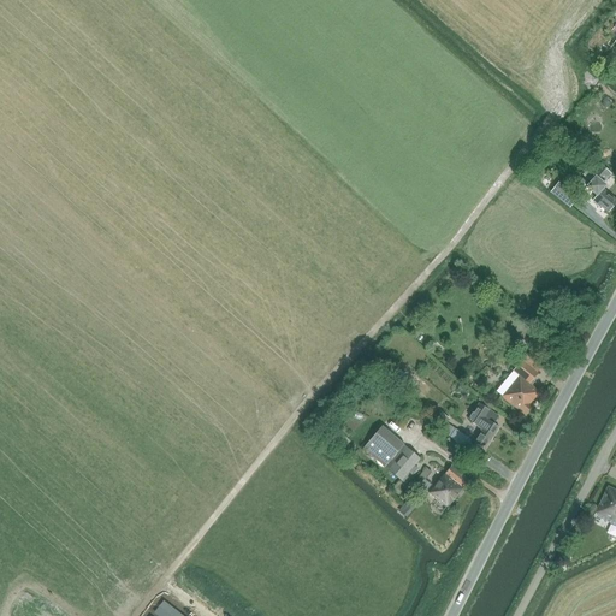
[(614,73),(615,75),(615,57),(610,52),(603,60),(615,71),(614,73)]
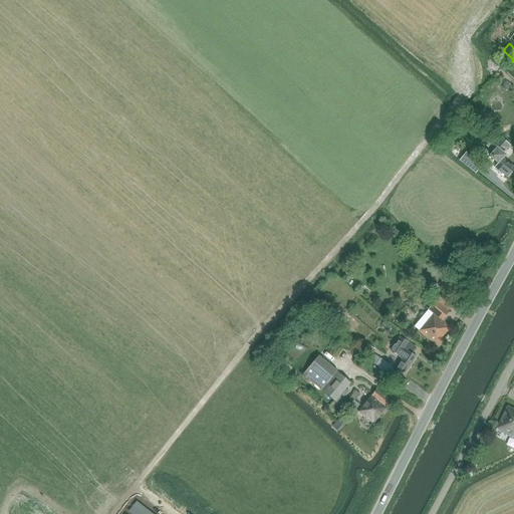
[(505,142),(511,145),(513,138),(513,137),(509,135),(505,142)]
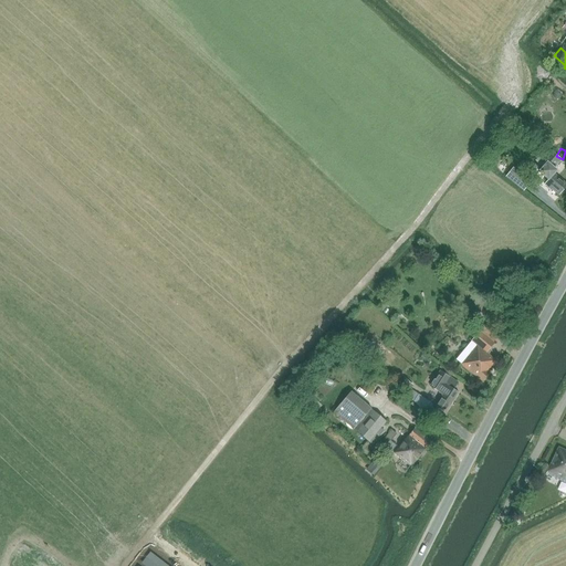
[(543,168),(538,173),(548,181),(545,186),(551,191),(553,189),(559,196),(565,187),(565,185),(551,171),(561,160),(551,152),(540,165),(543,168)]
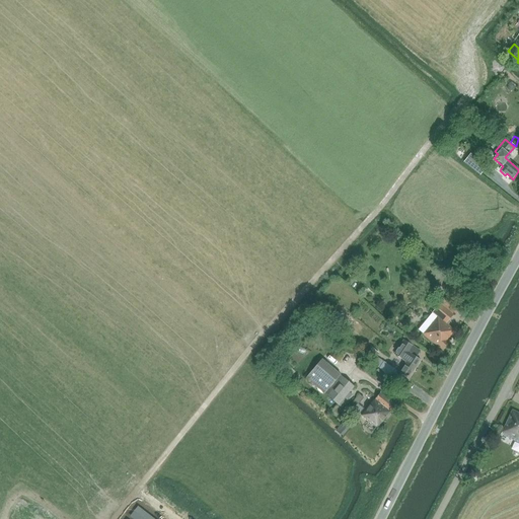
[(487,166),(470,154),(463,162),(479,175),(487,166)]
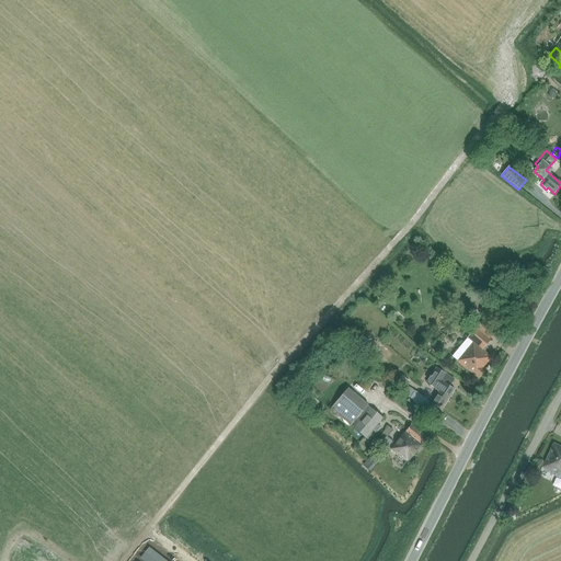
[(459,317),(451,327),(458,332),(466,321),(459,317)]
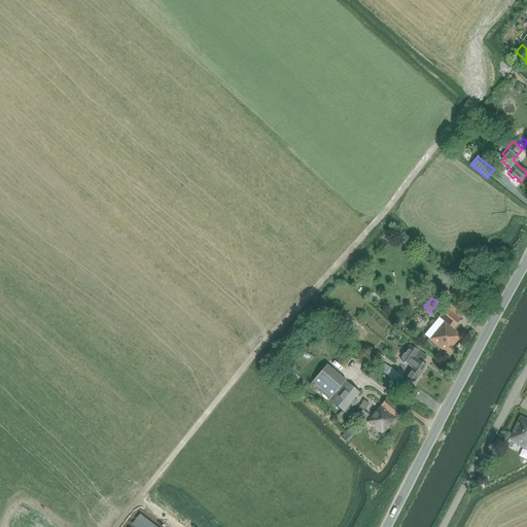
[(444,322),(429,340),(449,356),(456,348),(454,346),(462,336),(455,329),(457,328),(454,326),(464,314),(451,303),(438,317),(444,322)]
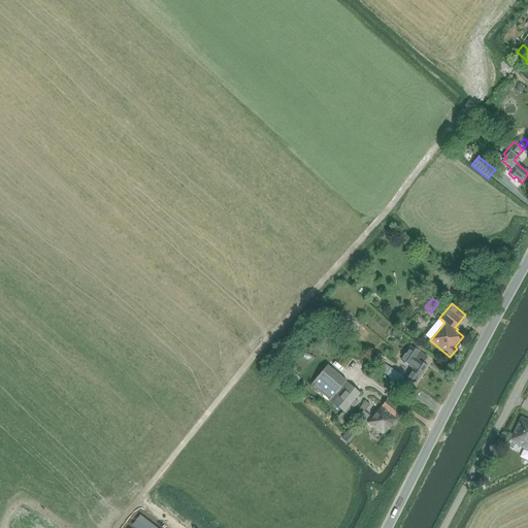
[(472,307),(466,316),(471,320),(479,311),(473,307),(472,307)]
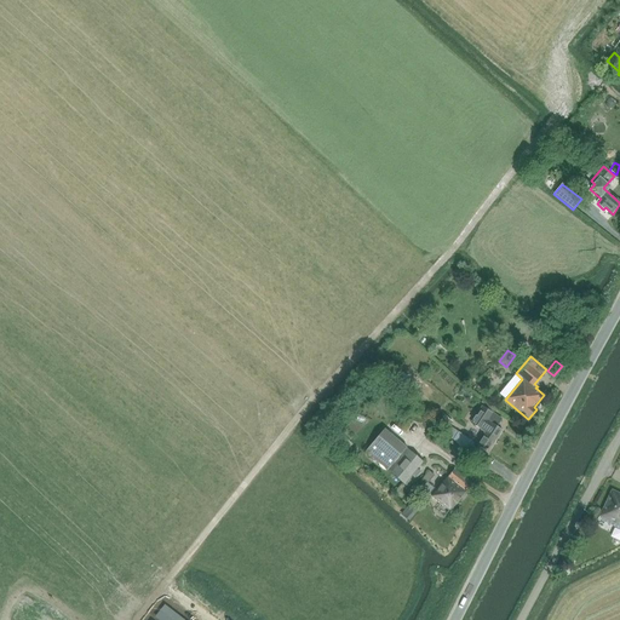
[(402,373),(396,380),(405,389),(412,383),(402,373)]
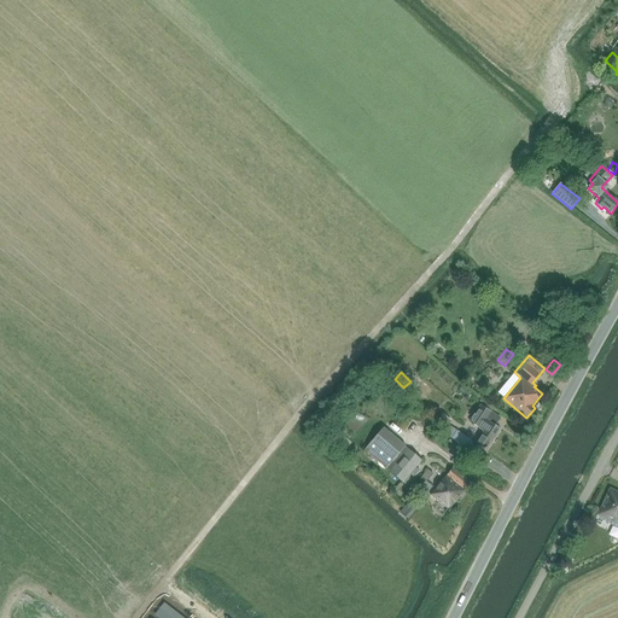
[(495,426),(500,419),(481,407),(468,423),(484,433),(476,445),(485,453),(500,430),(495,426)]
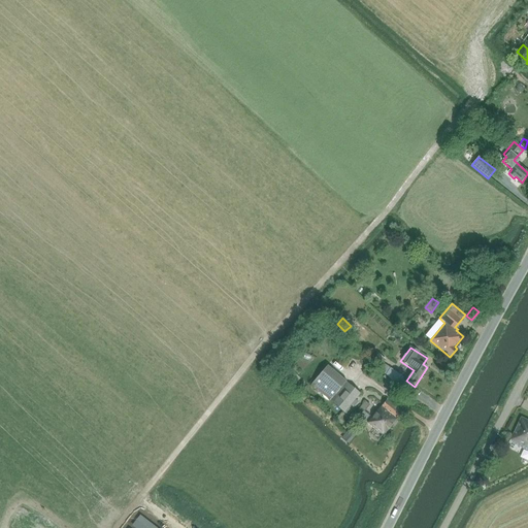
[(377,353),(370,361),(376,366),(384,358),(377,353)]
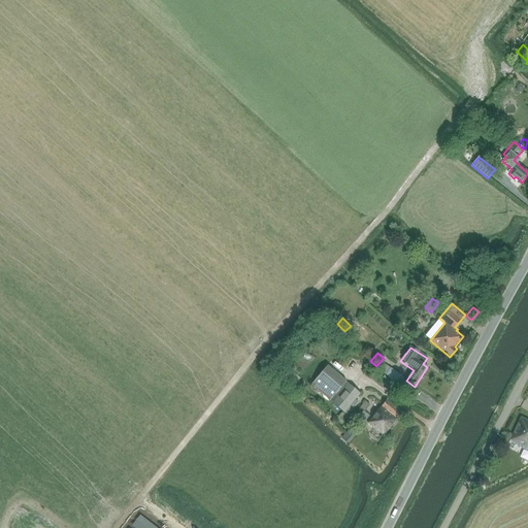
[(288,361),(281,366),(286,374),(294,369),(288,361)]
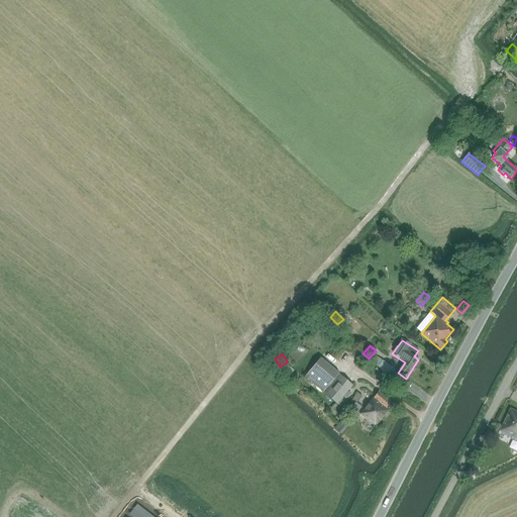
[(321,357),(305,376),(323,392),(338,374),(339,373),(321,357)]
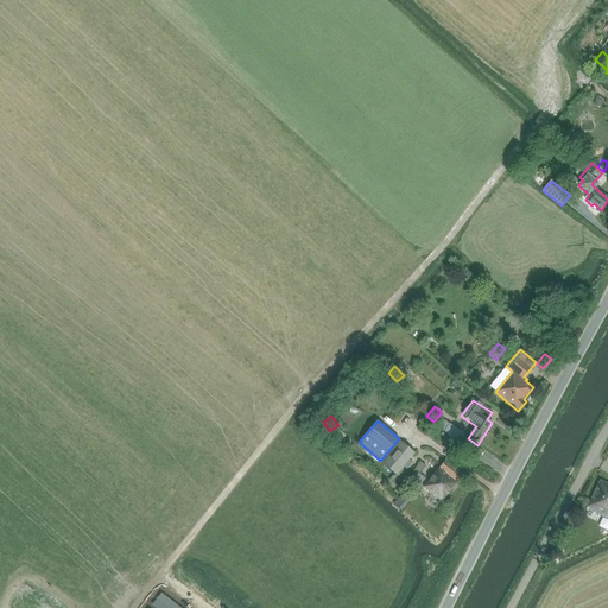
[(463,434),(449,424),(444,432),(468,454),(475,445),(464,439),(463,434)]
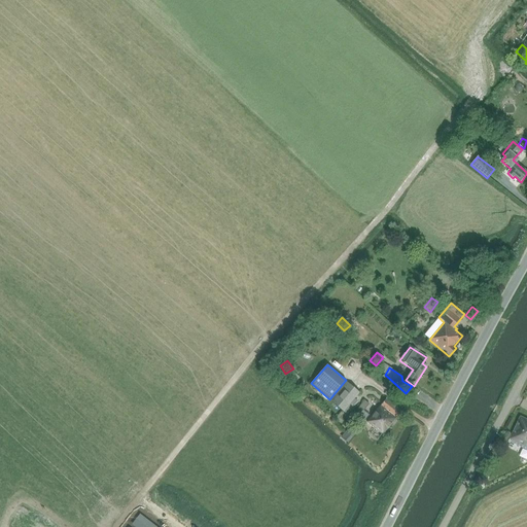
[(345,381),(329,399),(334,402),(332,403),(343,413),(354,399),(359,393),(345,381)]
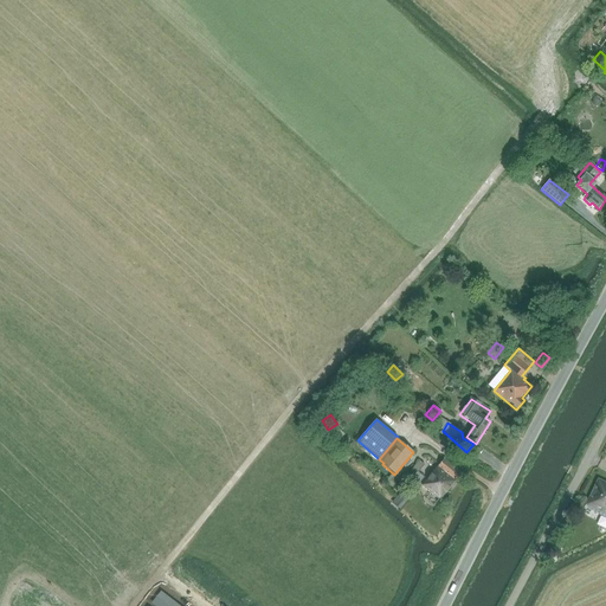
[(446,453),(443,459),(461,471),(464,466),(446,453)]
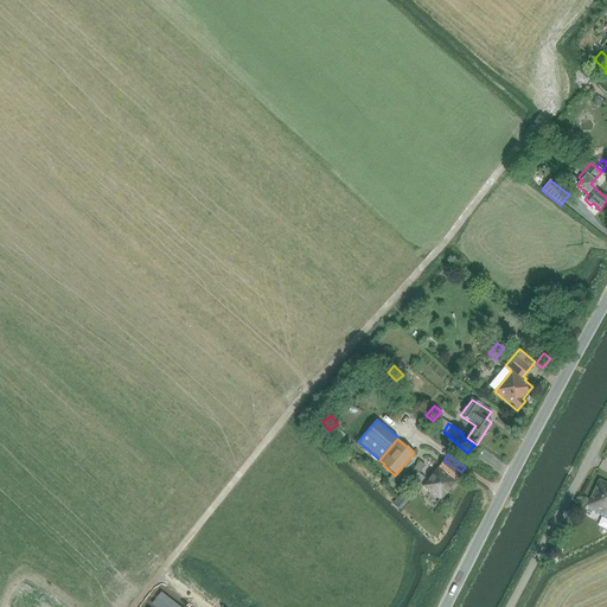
[(440,502),(461,475),(445,461),(434,474),(433,473),(422,487),(440,502)]
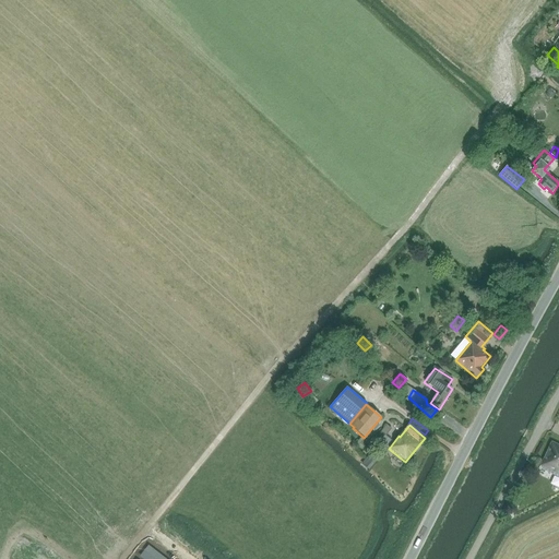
[(558,444),(551,442),(539,468),(558,477),(558,444)]
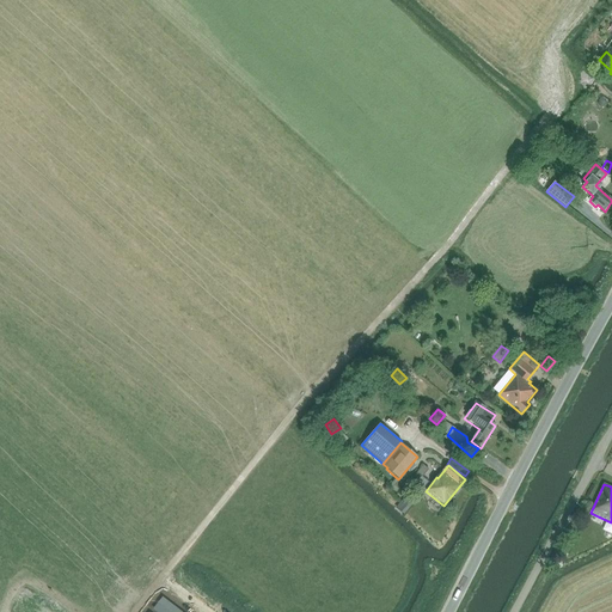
[(451,500),(454,508),(463,505),(458,496),(451,500)]
